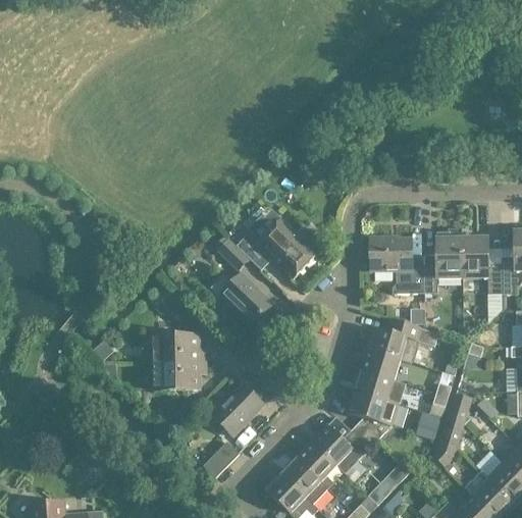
[(285,162),(289,173),(305,168),(301,157),(285,162)]
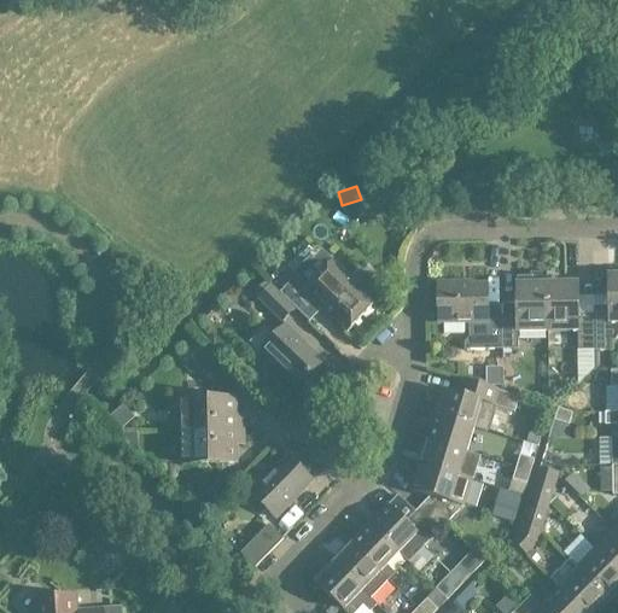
[(332,258),(303,287),(285,270),(274,282),(281,289),(280,291),(296,305),(309,319),(322,305),(347,328),(374,299),(332,258)]
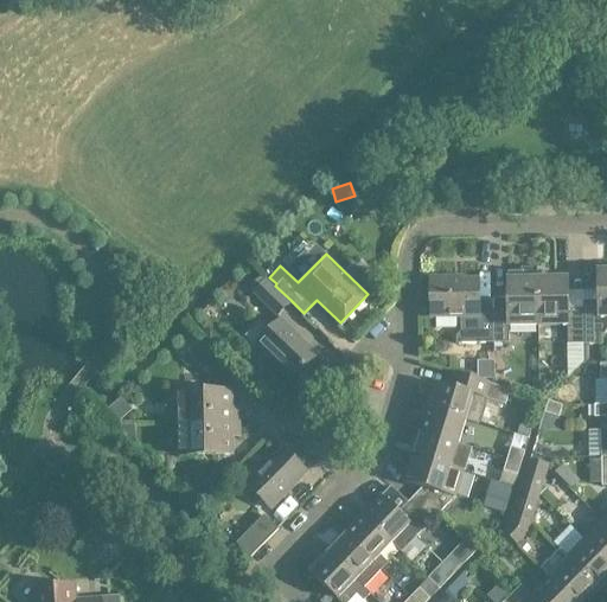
[(596,269),(596,299),(596,306),(581,306),(582,340),(599,340),(599,331),(605,331),(606,325),(606,261),(596,262),(596,269)]
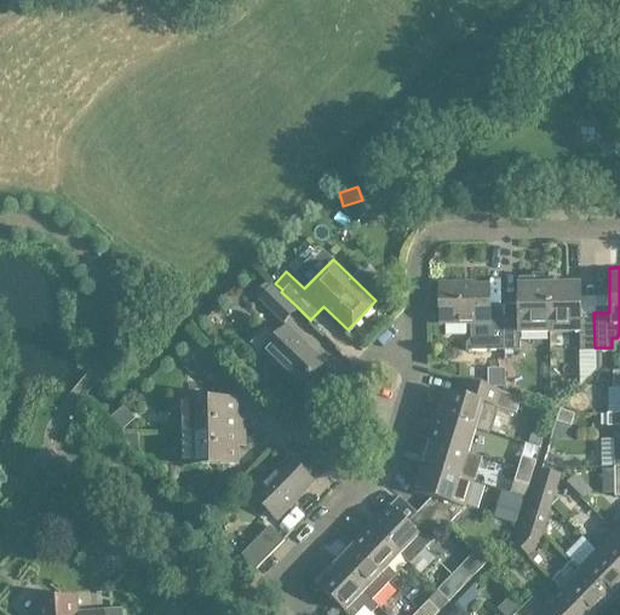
[(518,314),(503,315),(503,346),(518,346),(518,331),(550,329),(549,282),(549,270),(547,270),(547,271),(533,271),(533,274),(518,274),(518,314)]
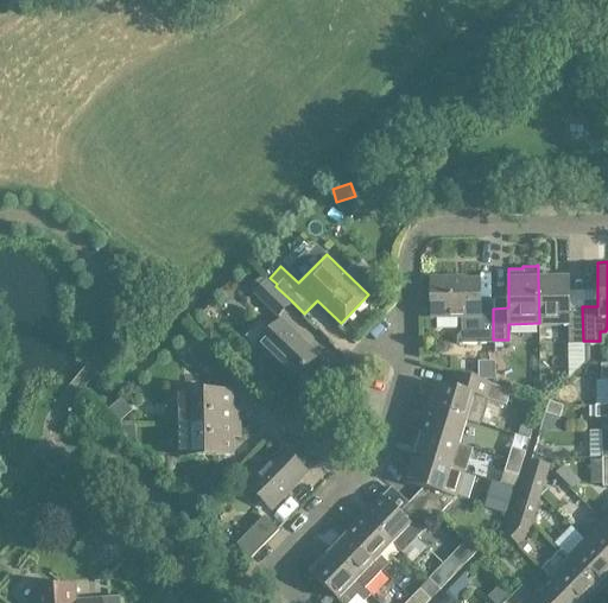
[(291,300),(276,286),(263,274),(251,287),(278,315),(291,300)]
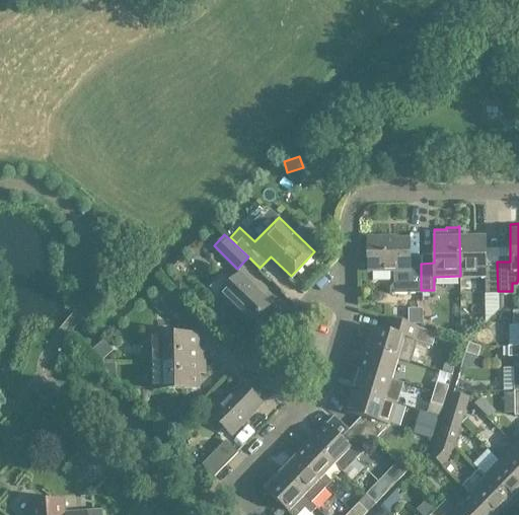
[(368,269),(389,268),(389,279),(385,283),(385,290),(421,290),(421,264),(409,264),(409,237),(385,237),(385,235),(368,236),(368,269)]
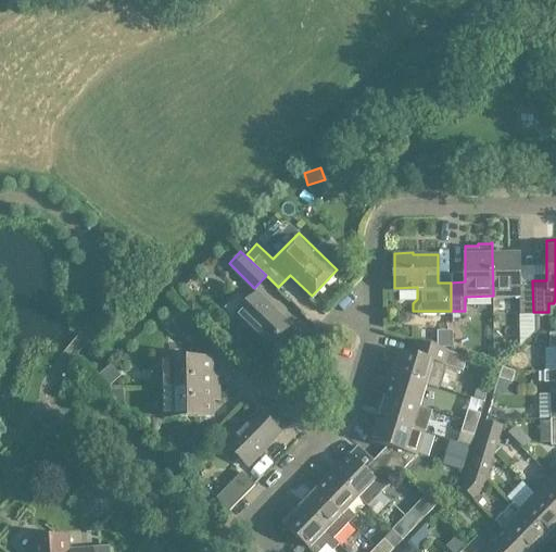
[(519,253),(492,253),(493,296),(519,296),(520,312),(533,312),(532,280),(519,280),(519,253)]
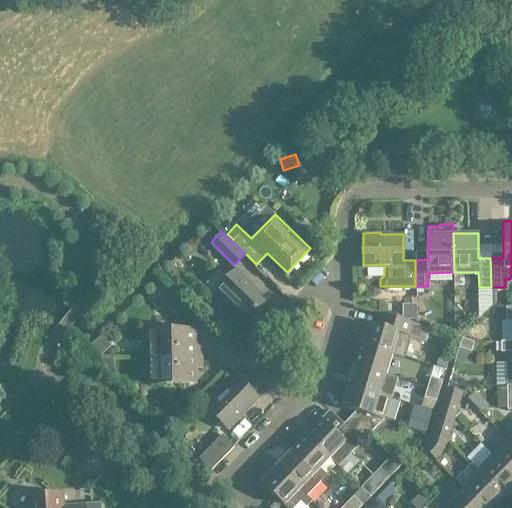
[(217,287),(247,318),(267,297),(237,267),(217,287)]
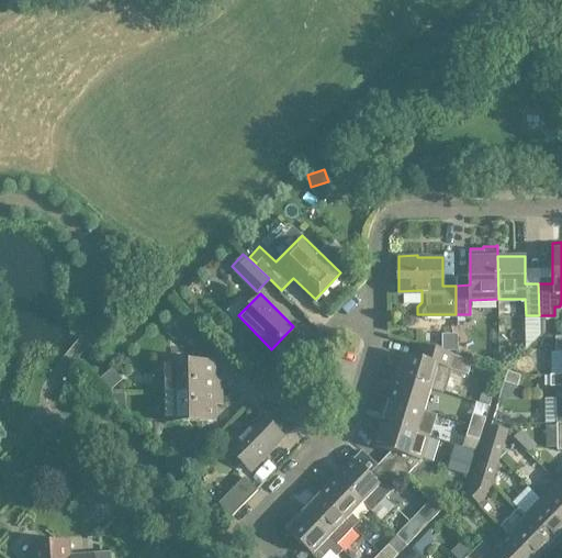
[(192,304),(183,313),(193,322),(199,316),(199,310),(192,304)]
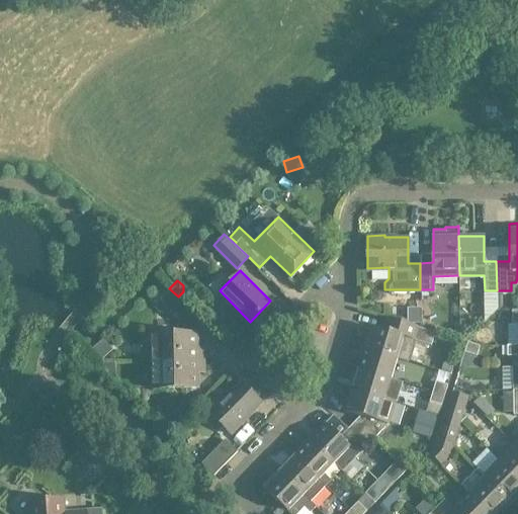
[(189,309),(169,288),(159,298),(179,319),(189,309)]
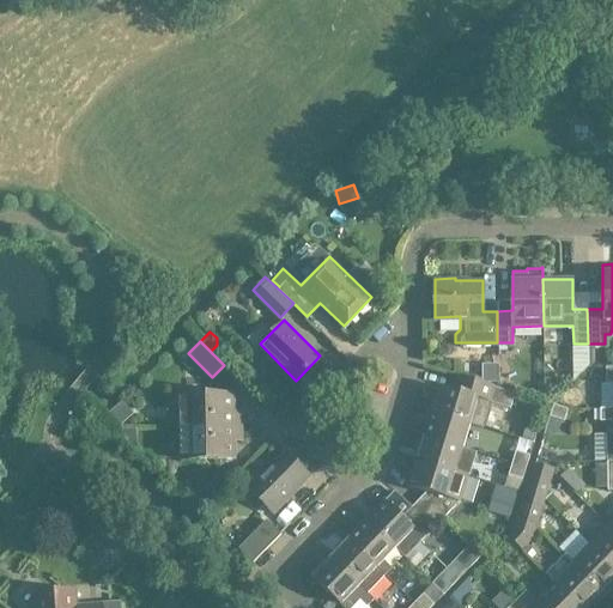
[(437,382),(429,408),(469,421),(483,425),(490,399),(509,405),(513,390),(459,374),(454,388),(437,382)]
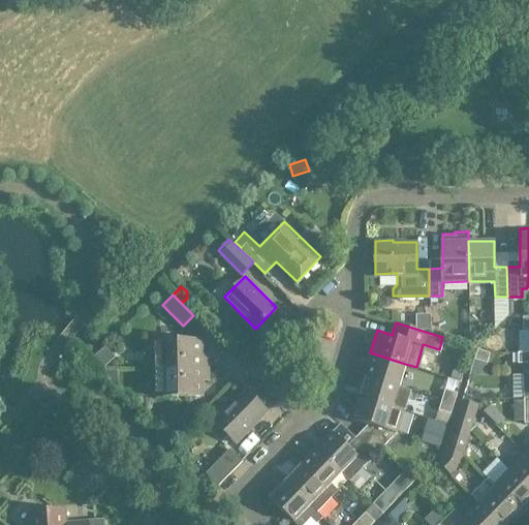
[(155,367),(207,366),(207,356),(200,356),(200,339),(155,339),(155,367)]
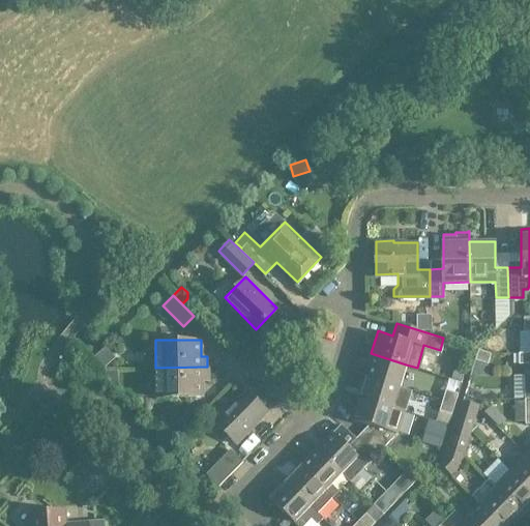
[(491,351),(478,347),(475,357),(488,361),(491,351)]
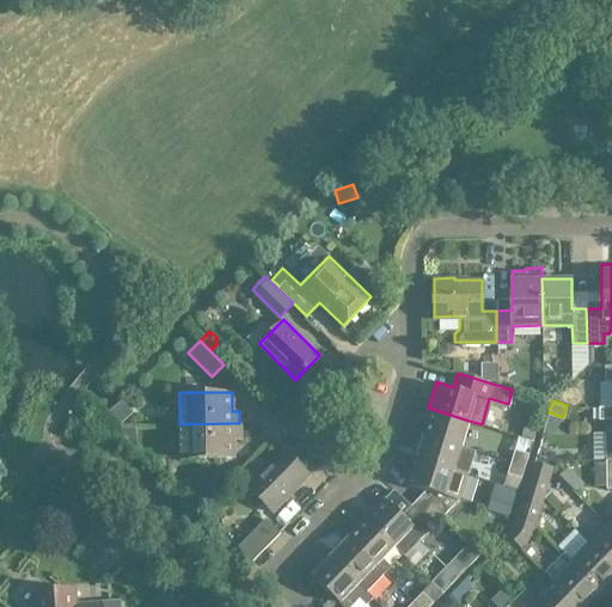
[(611,417),(611,404),(599,405),(599,418),(611,417)]
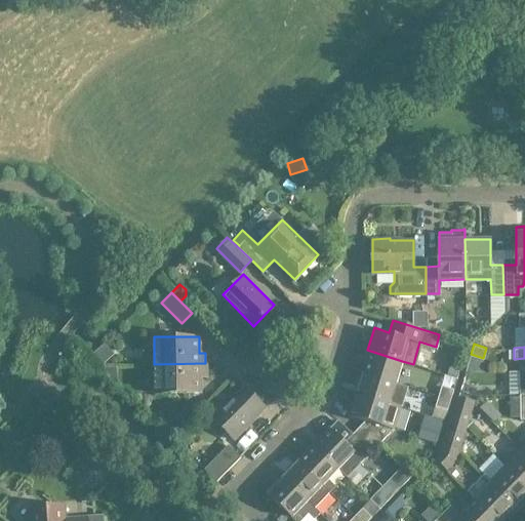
[(395,383),(402,361),(367,350),(360,371),(395,383)]
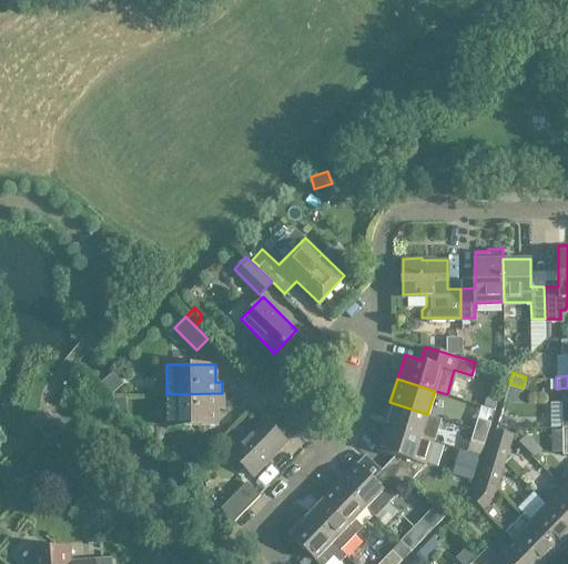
[(222,393),(166,394),(166,423),(215,423),(215,405),(222,405),(222,393)]
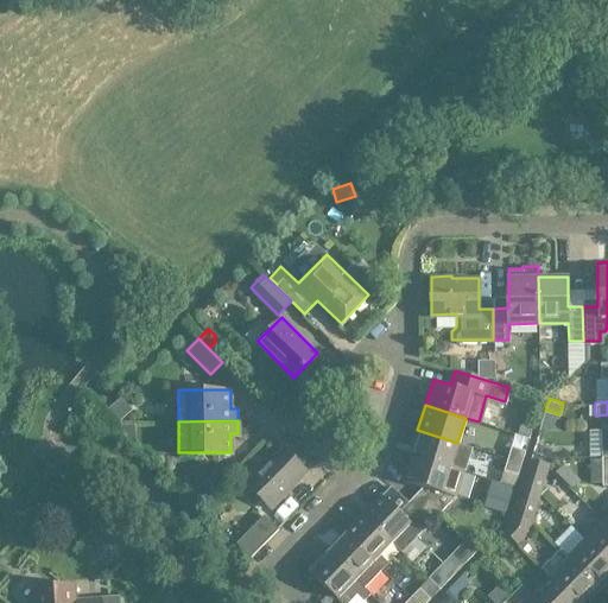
[(417,430),(410,455),(449,467),(450,465),(457,443),(417,430)]
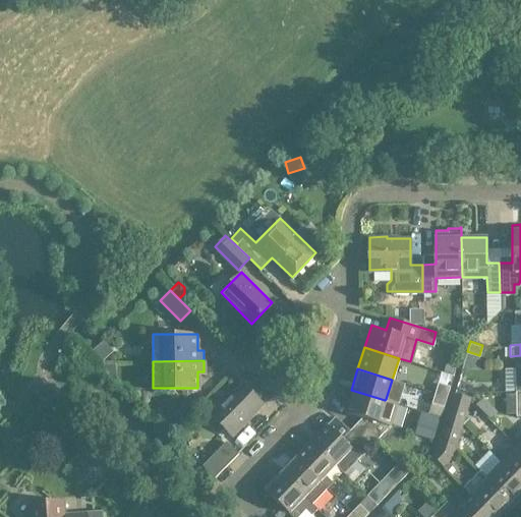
[(435,393),(448,397),(451,386),(438,382),(435,393)]
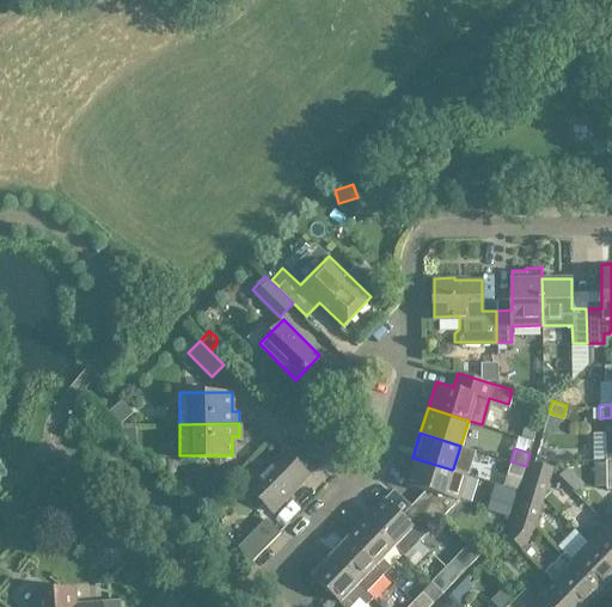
[(307,473),(283,451),(248,486),(273,510),(307,473)]
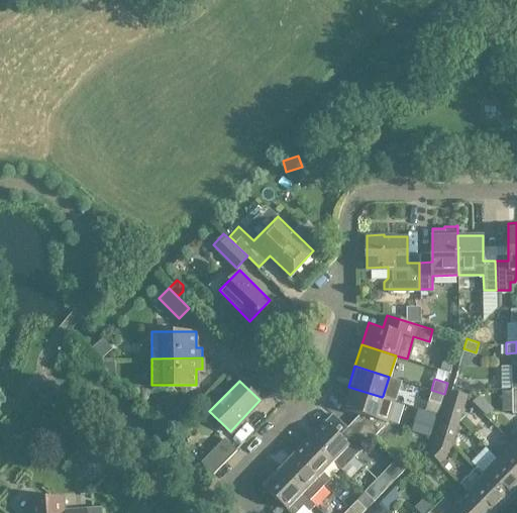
[(382,397),(348,387),(341,408),(357,413),(346,425),(365,443),(385,422),(386,422),(393,400),(383,396),(382,397)]
